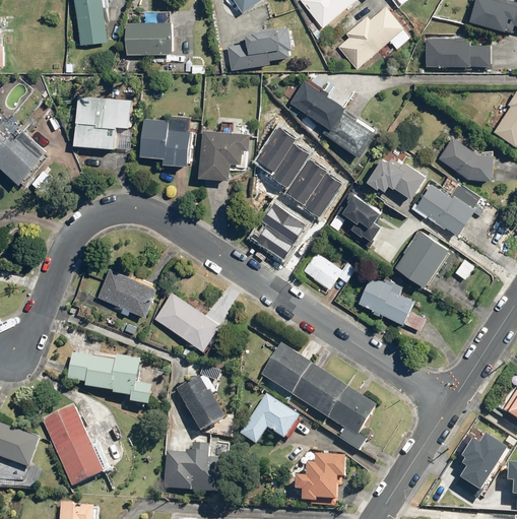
[(103,0),(74,0),(80,46),(108,42),(103,0)]
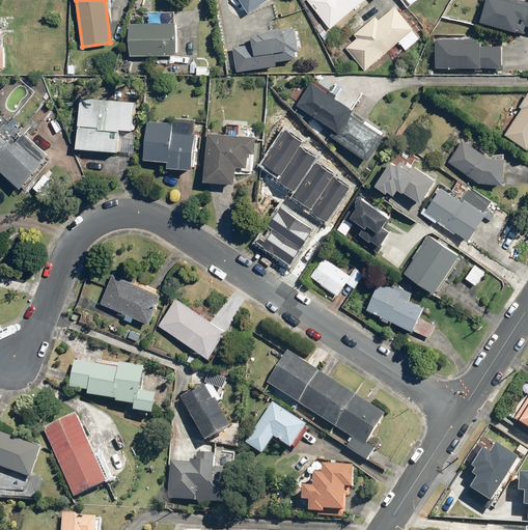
[(239,0),(248,14),(268,0),(239,0)]
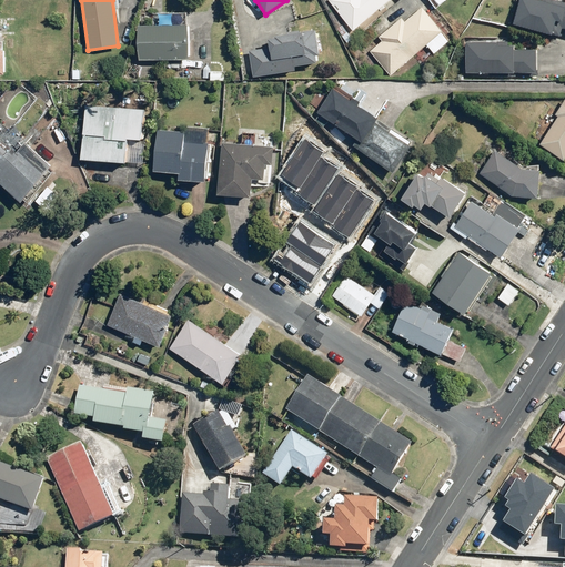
[(353,33),(387,0),(328,0),(324,3),(353,33)]
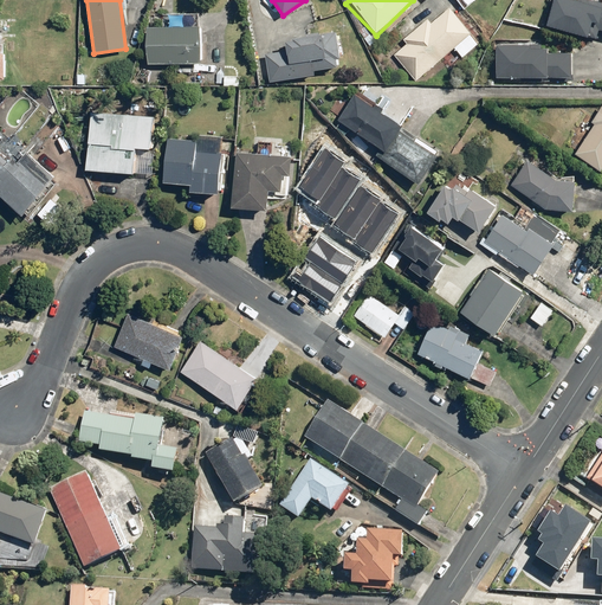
[(600,29),(601,29),(601,2),(586,0),(552,0),(549,25),(599,34),(600,29)]
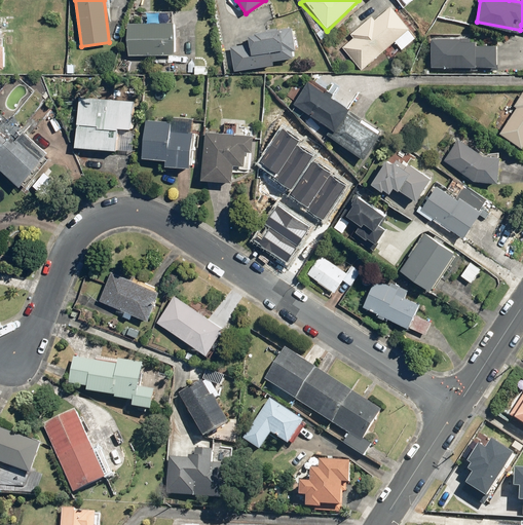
[(340,47),(360,71),(395,41),(401,49),(415,38),(409,30),(409,29),(389,5),(373,20),(370,16),(349,34),(352,38),(340,47)]
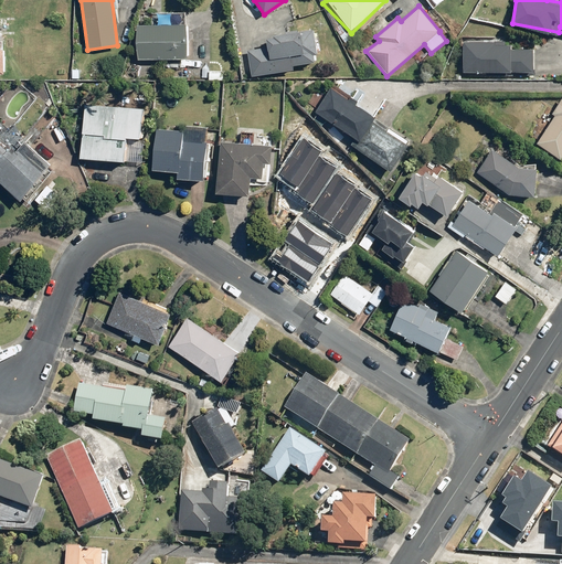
[(186,21),(137,22),(137,57),(187,56),(186,21)]
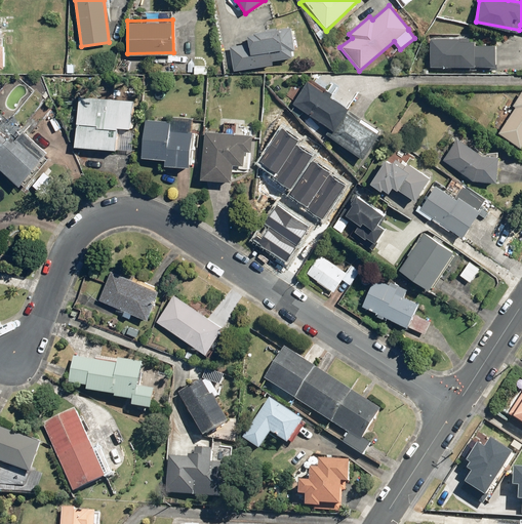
[(251,43),(228,46),(232,72),(272,66),(271,61),(293,56),(292,49),(295,49),(292,26),(250,33),(251,43)]
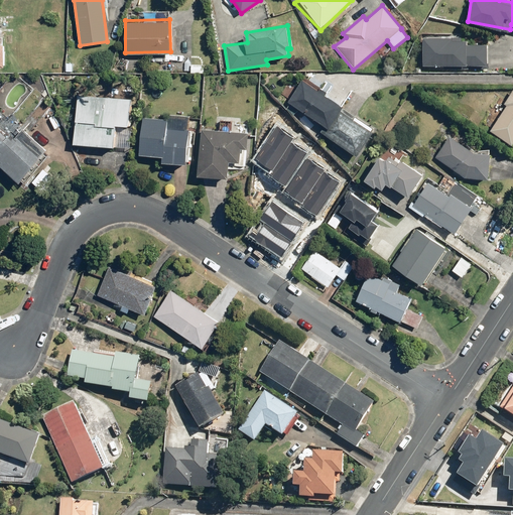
[(489,44),(469,44),(469,39),(424,38),(423,65),(468,66),(469,63),(488,65),(489,44)]
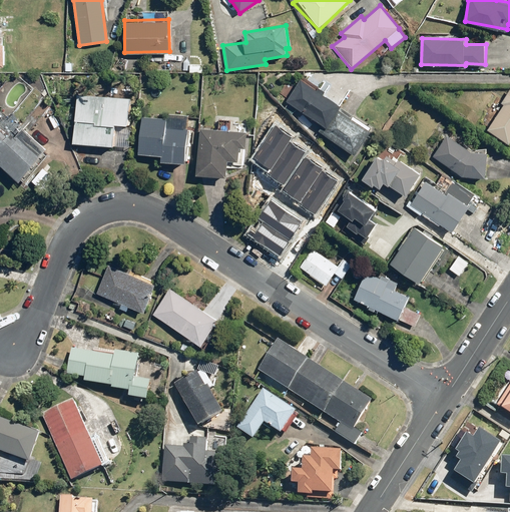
[(312,84),(300,76),(285,99),(327,126),(322,134),(356,156),(372,130),(345,114),(339,110),(343,104),(332,96),(312,84)]
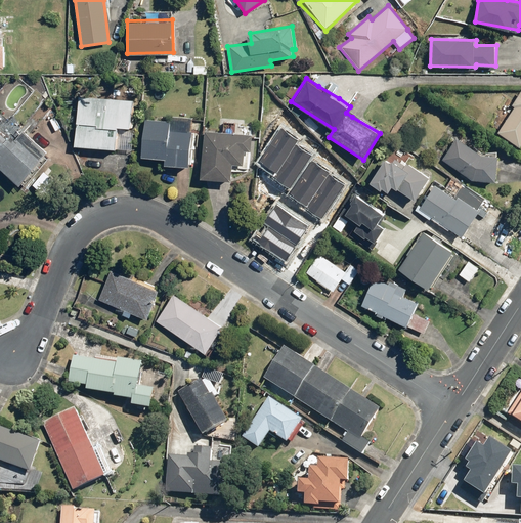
[(520,91),(513,104),(515,105),(497,133),(520,146),(520,91)]
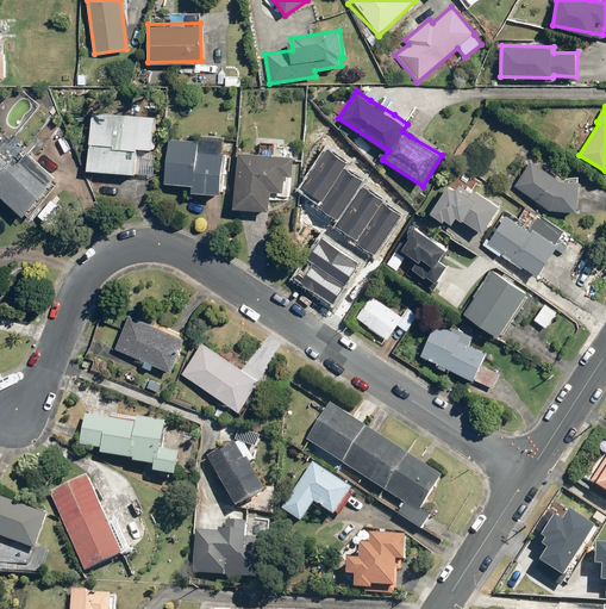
[(156,117),(91,112),(87,171),(136,173),(138,148),(154,148),(156,117)]
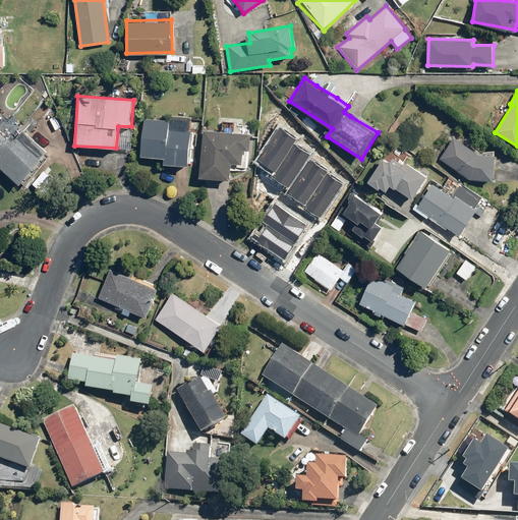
[(0,166),(21,184),(48,153),(22,132),(16,139),(9,133),(5,138),(0,133),(0,117),(1,116),(0,115),(0,166)]
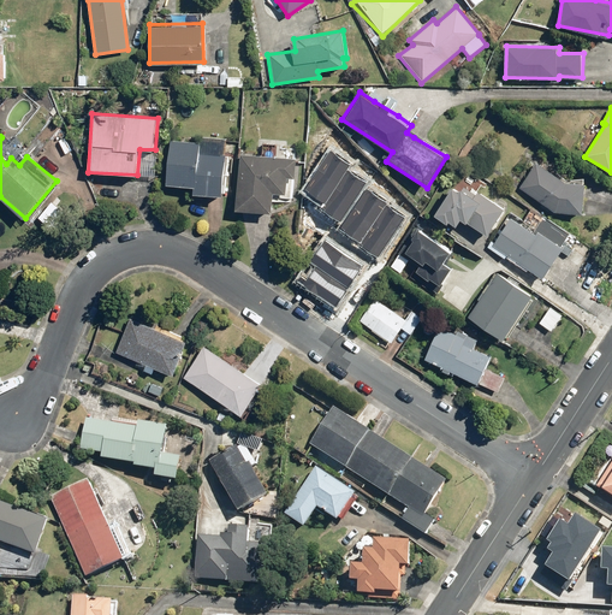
[(200,143),(170,141),(166,184),(195,187),(194,195),(214,196),(224,197),(227,154),(200,152),(200,143)]
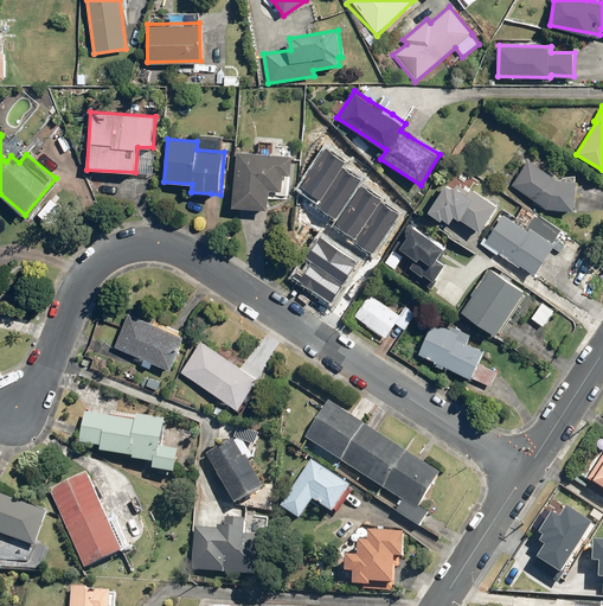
[(290,155),(236,153),(233,208),(251,208),(268,209),(269,189),(282,189),(283,173),(289,174),(290,155)]
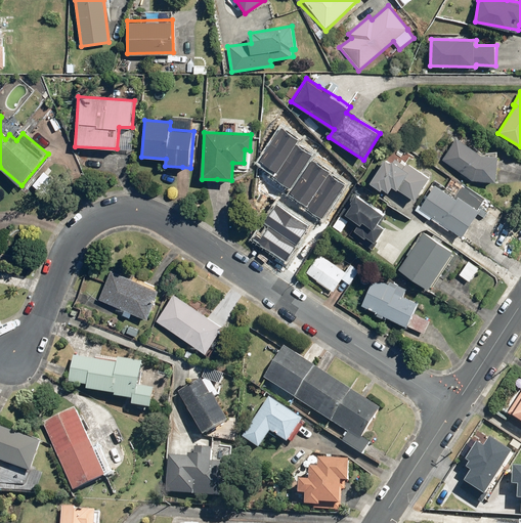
[(480,153),(456,138),(441,160),(473,182),(498,180),(498,169),(498,155),(480,153)]
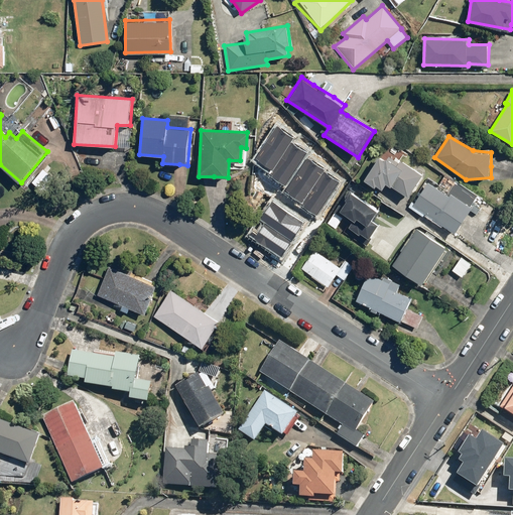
[(385,204),(398,213),(424,174),(402,159),(406,153),(390,142),(365,179),(391,197),(385,204)]
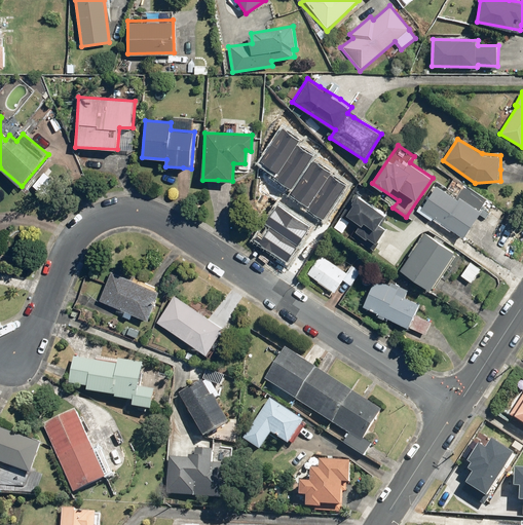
[(301,175),(282,163),(266,190),(281,198),(282,195),(291,200),(289,203),(301,211),(303,207),(323,219),(337,195),(332,193),(336,187),(304,169),(301,175)]
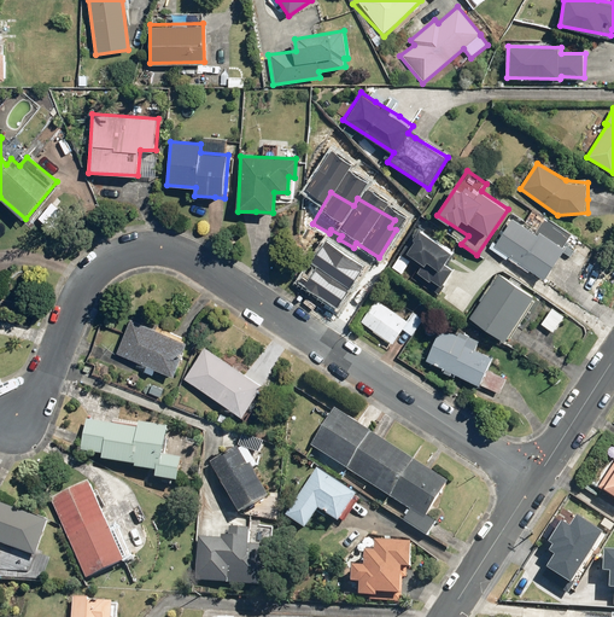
[(567,242),(562,249),(539,233),(538,236),(512,219),(495,246),(543,278),(557,256),(569,263),(578,249),(567,242)]
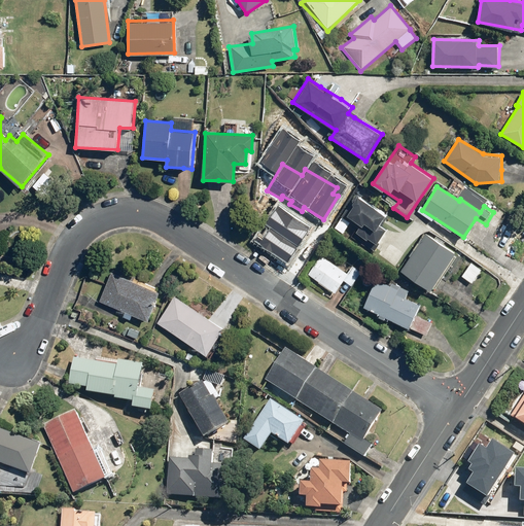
[(389,214),(358,195),(352,203),(354,204),(348,214),(367,225),(369,223),(373,226),(365,238),(377,245),(387,229),(382,225),(389,214)]
